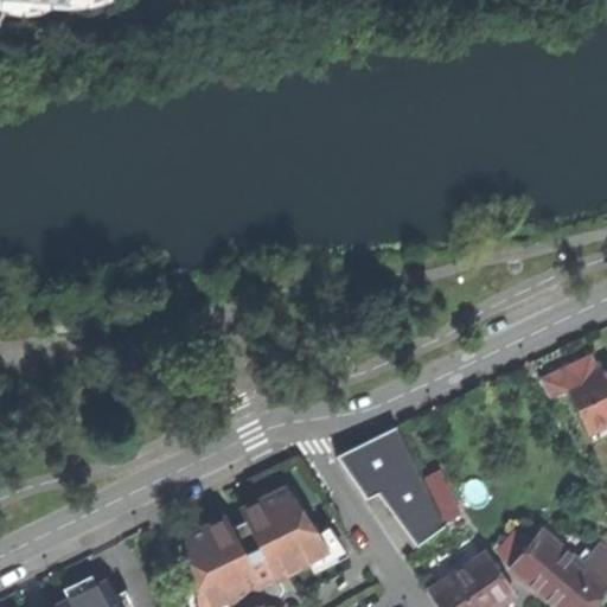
[(46,5),(46,1),(0,0),(0,5),(2,7),(14,11),(26,12),(37,10),(46,5)]
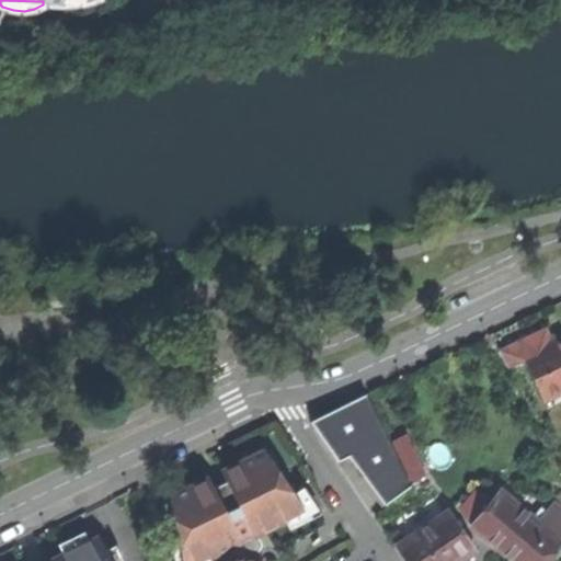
[(540,331),(537,333),(545,348),(552,345),(545,329),(540,331)]
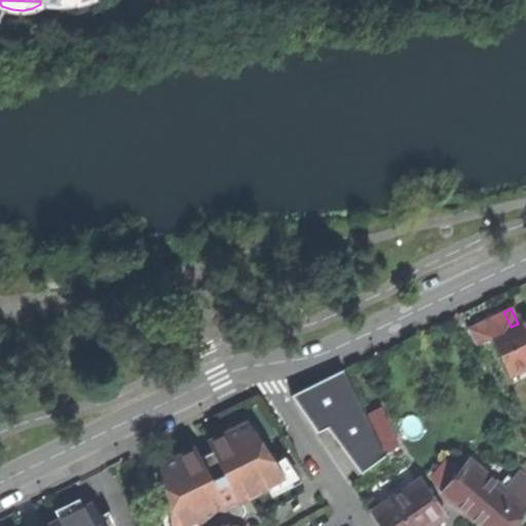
[(503,312),(467,329),(476,345),(492,337),(511,376),(525,368),(525,318),(518,324),(511,327),(503,312)]
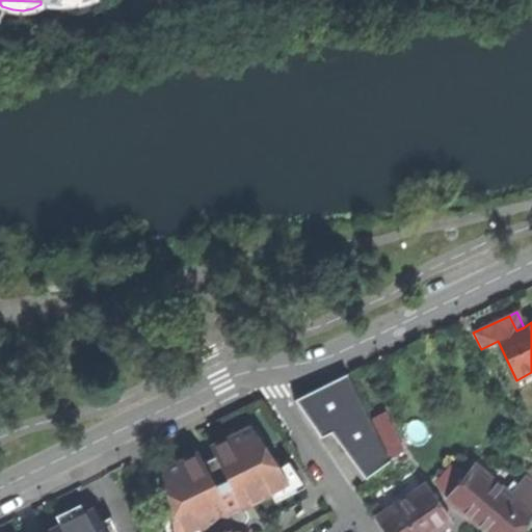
[(347,373),(294,399),(320,437),(330,432),(365,478),(389,461),(388,459),(369,420),(347,373)]
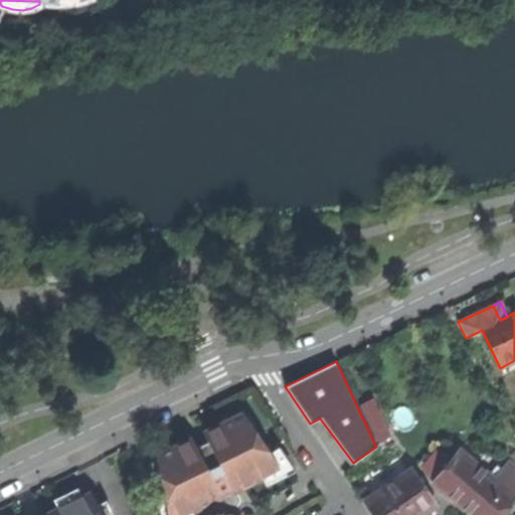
[(372,398),(357,406),(375,445),(391,437),(372,398)]
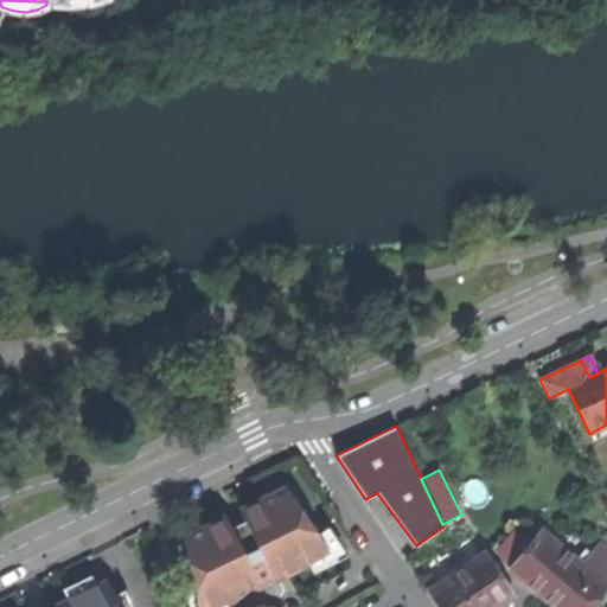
[(246,521),(274,579),(310,562),(307,558),(325,549),(314,534),(285,489),(257,502),(256,503),(259,508),(242,515),(246,521)]
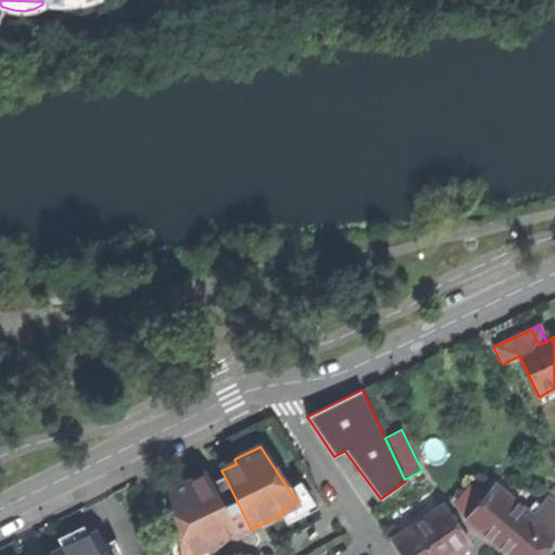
[(236,536),(250,529),(224,476),(209,483),(236,536)]
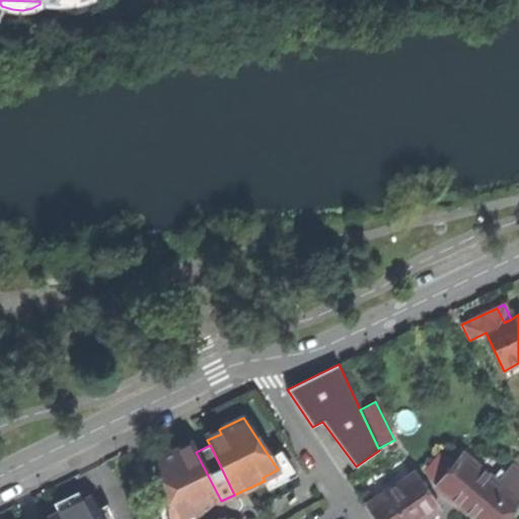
[(182,518),(193,514),(221,501),(196,452),(194,447),(178,454),(176,450),(157,460),(164,496),(167,518),(182,518)]
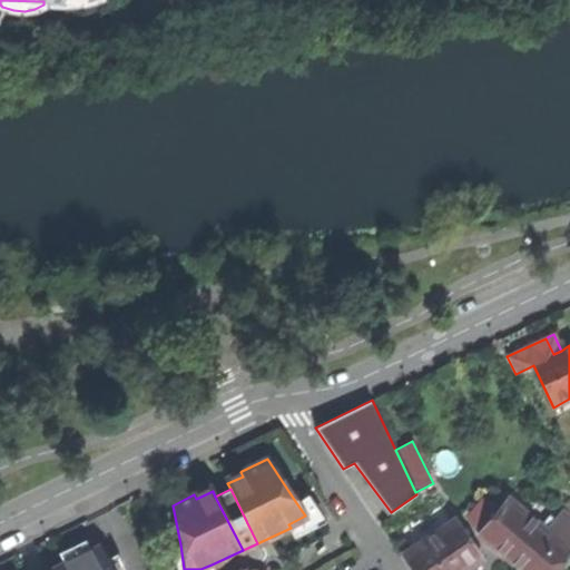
[(306,495),(295,501),(305,516),(288,524),(291,528),(293,533),(322,520),(306,495)]
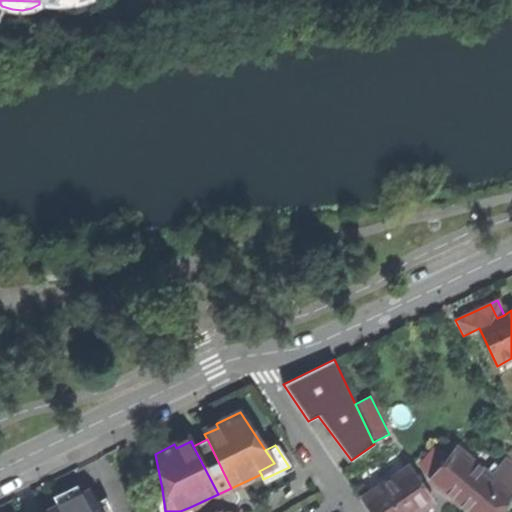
[(455,447),(429,479),(469,511),(497,511),(511,495),(511,494),(490,476),(455,447)]
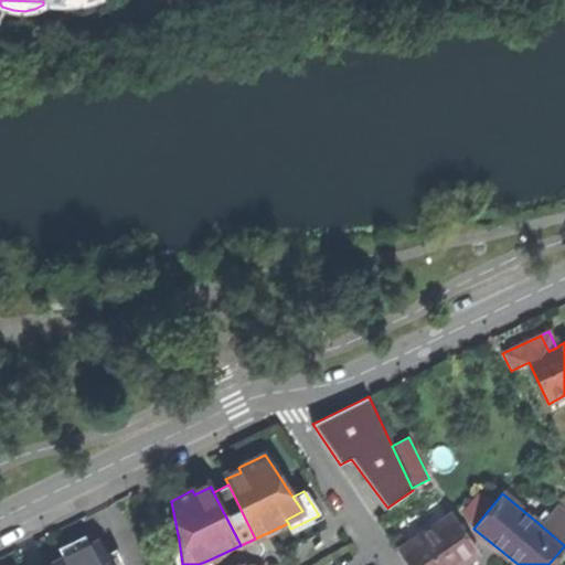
[(564,514),(556,508),(541,525),(564,545),(564,514)]
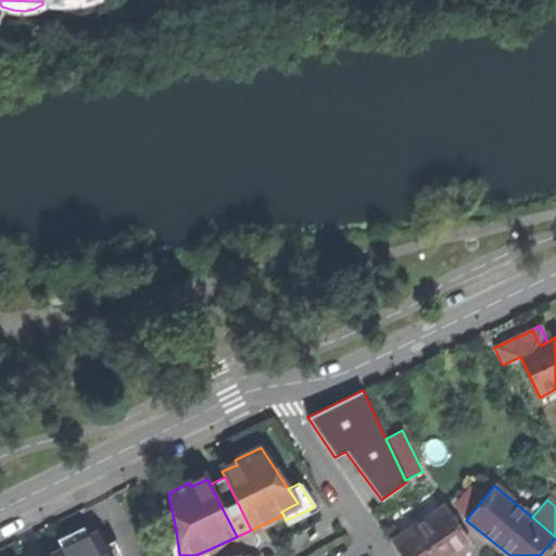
[(454,555),(471,545),(445,507),(393,542),(402,555),(454,555)]
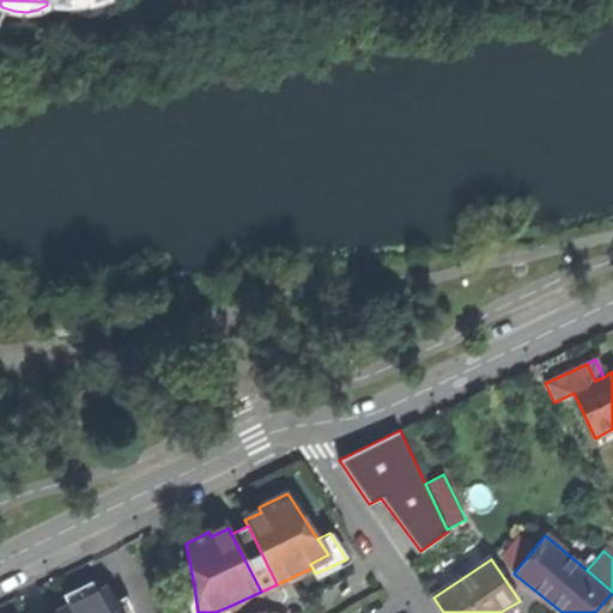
[(65,594),(71,605),(97,592),(91,581),(65,594)]
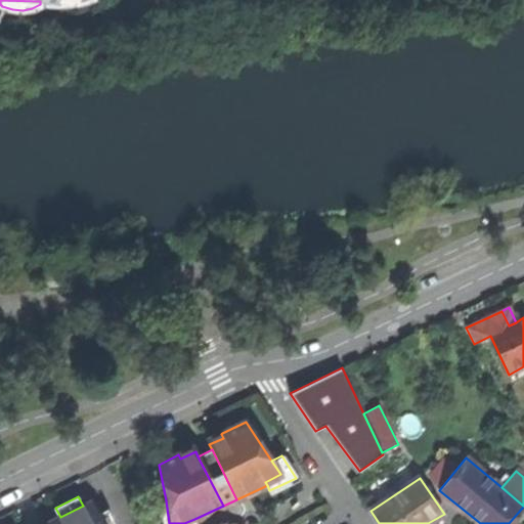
[(194,519),(195,523),(225,523),(241,521),(238,513),(241,511),(241,507),(238,503),(237,501),(236,499),(223,506),(194,519)]
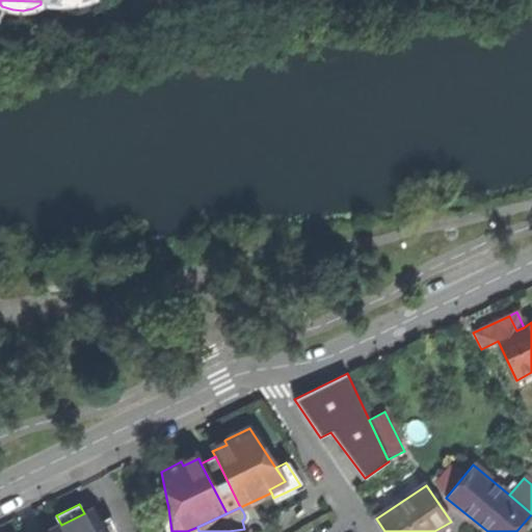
[(160,510),(164,531),(171,531),(168,508),(160,510)]
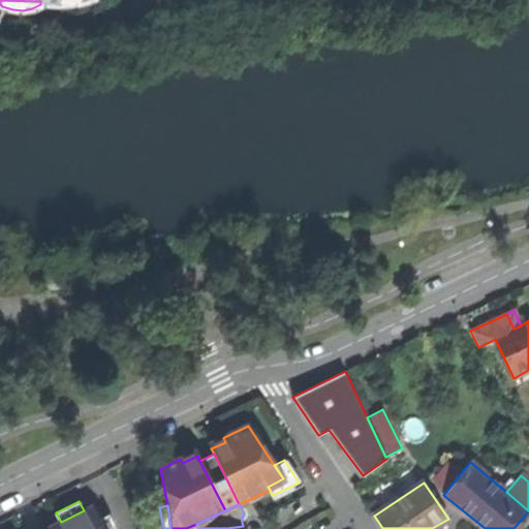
[(104,528),(99,520),(93,506),(84,510),(61,522),(45,528),(104,528)]
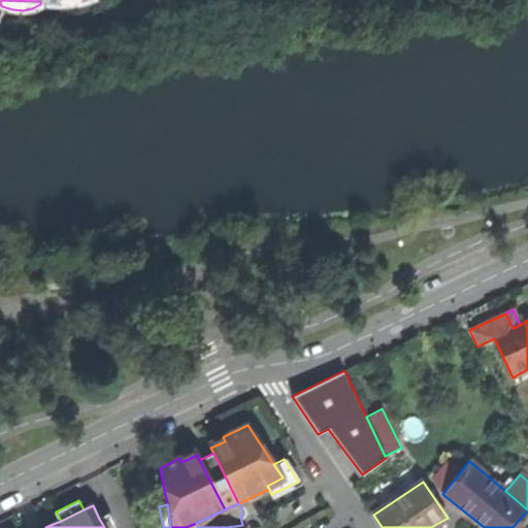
[(114,527),(108,514),(99,519),(104,527),(114,527)]
